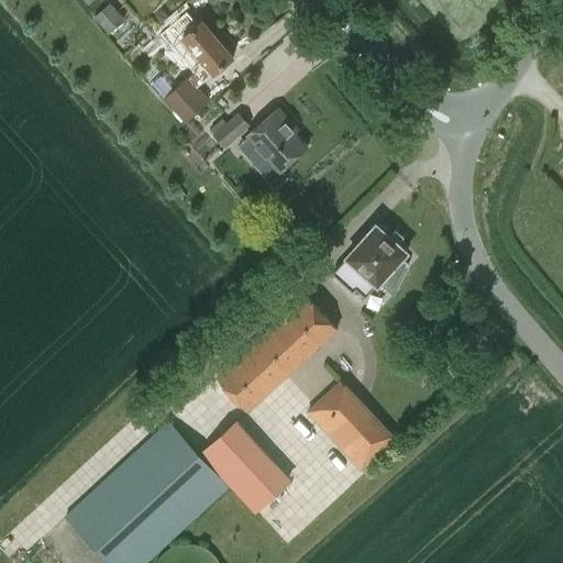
[(97,13),(110,30),(127,17),(113,0),(97,13)]
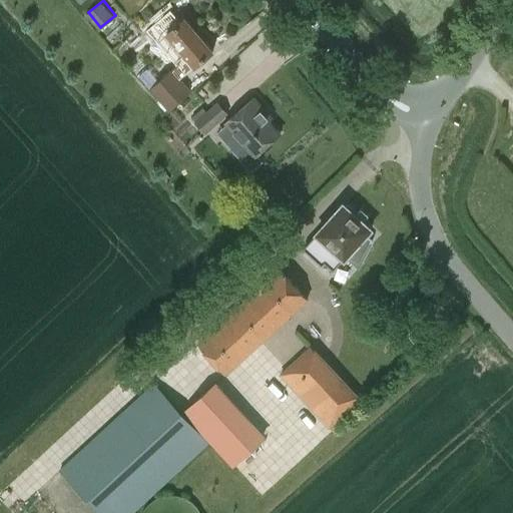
[(166,34),(194,67),(212,51),(185,18),(179,22),(171,14),(160,24),(168,33),(166,34)]
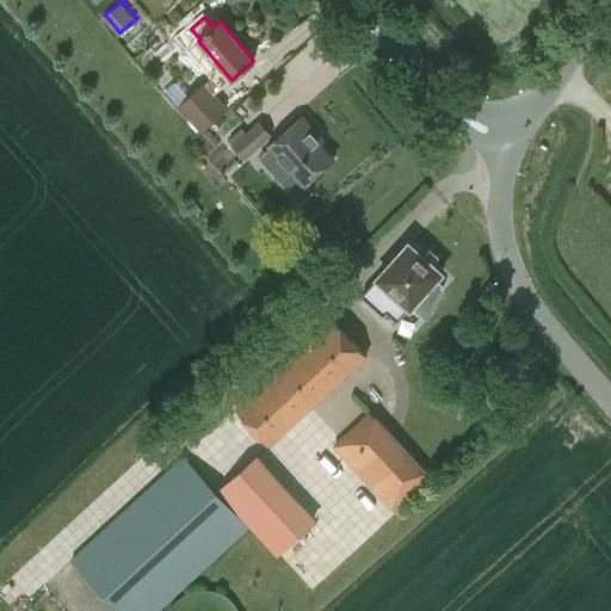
[(228,109),(205,84),(179,106),(202,131),(228,109)]
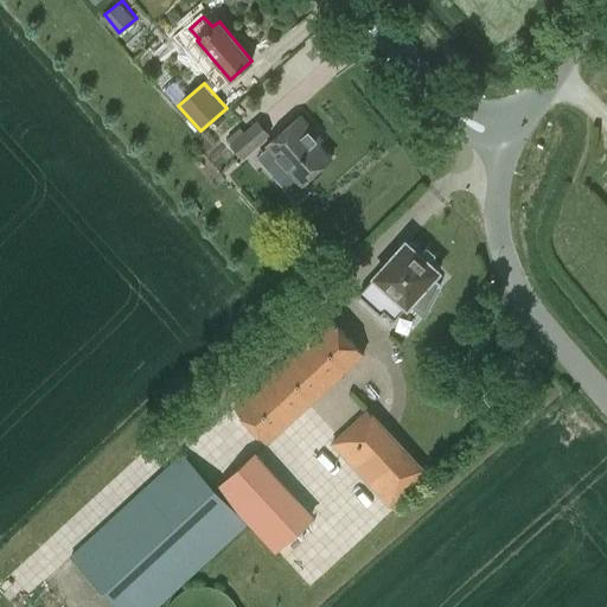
[(310,133),(313,129),(301,116),(268,146),(301,185),(332,159),(310,133)]
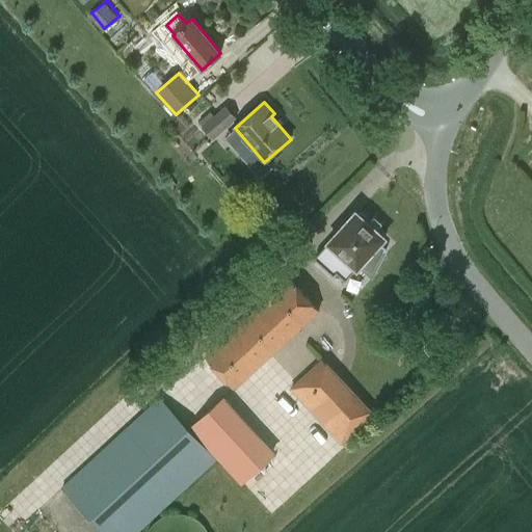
[(203,127),(213,138),(236,118),(227,107),(203,127)]
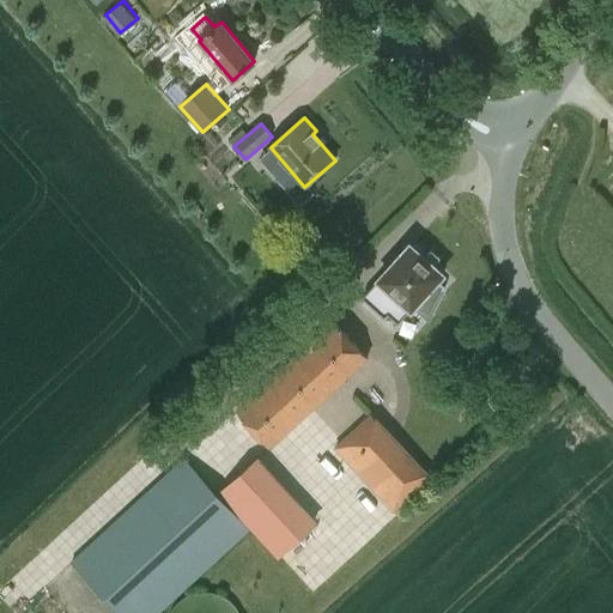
[(443,274),(410,244),(362,298),(384,319),(387,315),(398,323),(411,309),(411,310),(413,307),(429,315),(442,290),(444,287),(437,280),(443,274)]
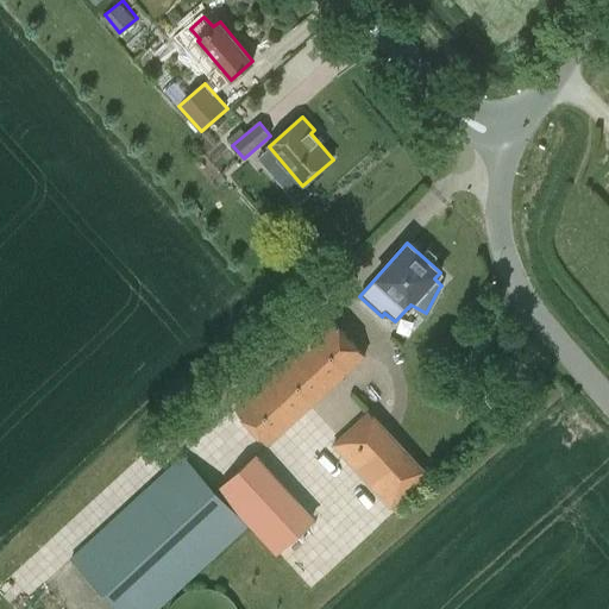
[(332,318),(234,407),(267,444),(366,355),(332,318)]
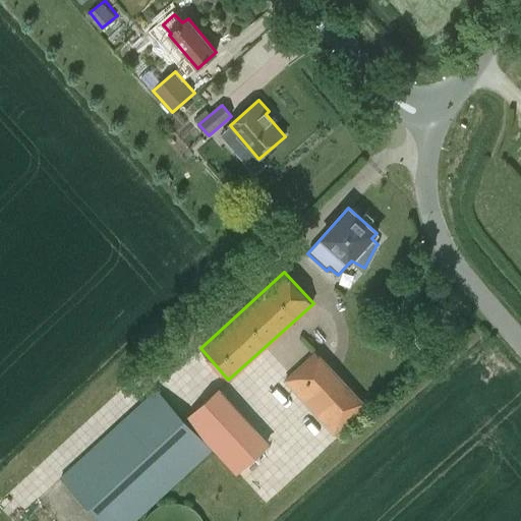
[(399,306),(393,298),(385,305),(392,312),(399,306)]
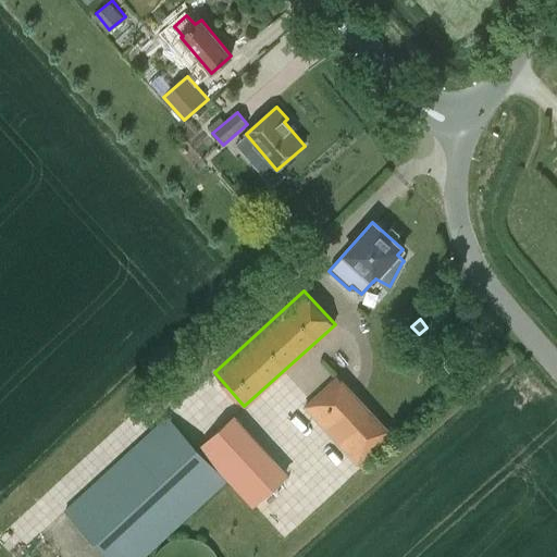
[(461,362),(454,354),(442,362),(450,372),(461,362)]
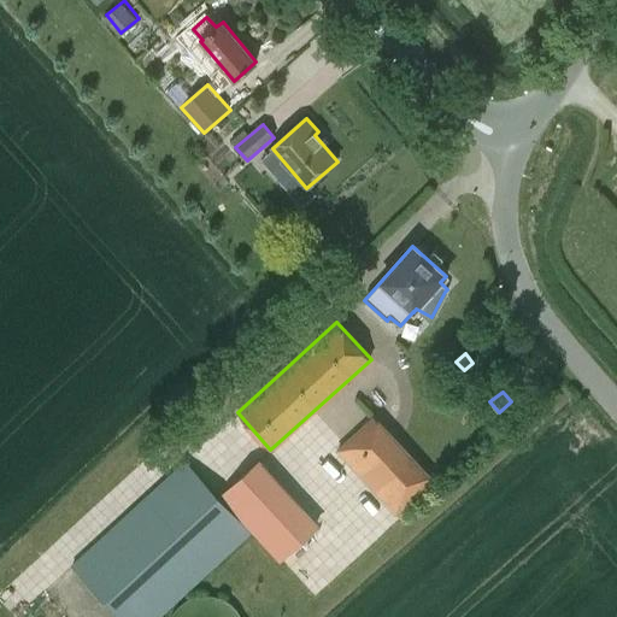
[(395,515),(430,476),(374,416),(338,451),(395,515)]
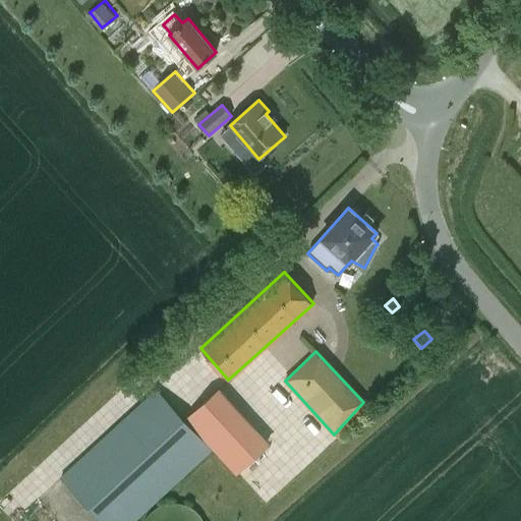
[(157,389),(60,477),(100,520),(132,520),(212,450),(236,473),(270,443),(219,389),(184,420),(157,389)]
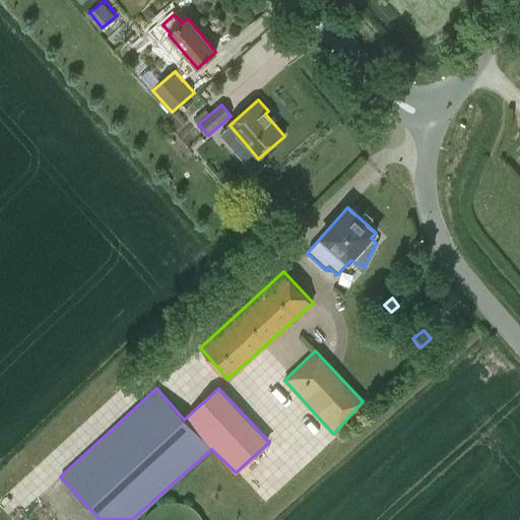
[(203,519),(203,516),(199,510),(195,505),(191,502),(185,498),(178,497),(172,497),(165,498),(160,500),(155,502),(151,506),(147,511),(145,515),(143,519),(203,519)]
